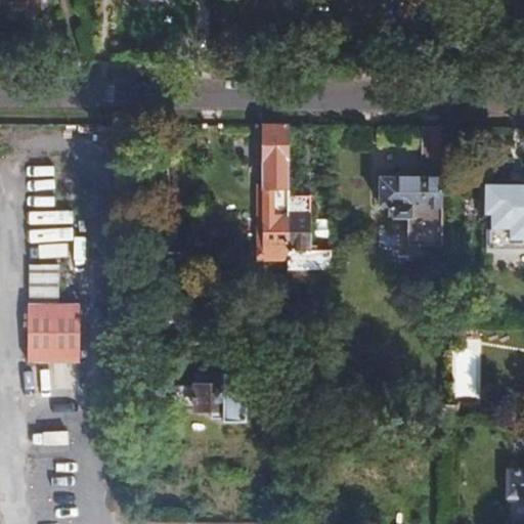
[(0,0),(0,9),(44,8),(44,0),(0,0)]
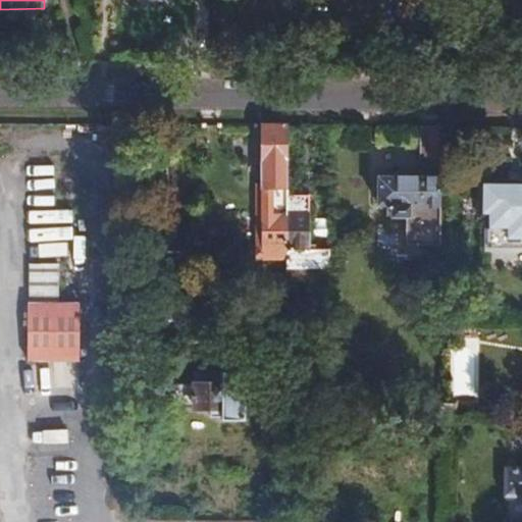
[(284,196),(285,125),(259,125),(261,180),(255,180),(256,210),(257,253),(284,253),(284,210),(284,196)]
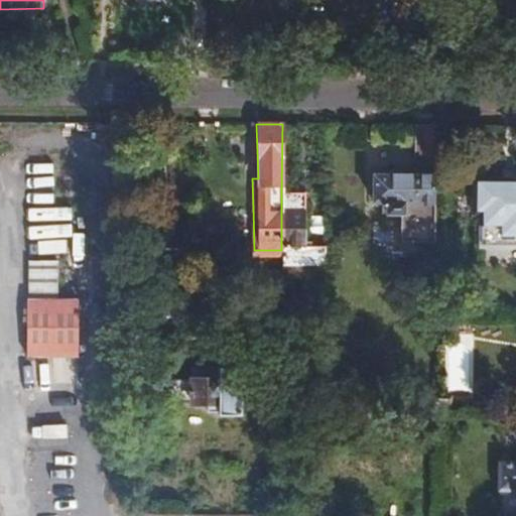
[(434,159),(434,125),(413,125),(413,158),(434,159)]
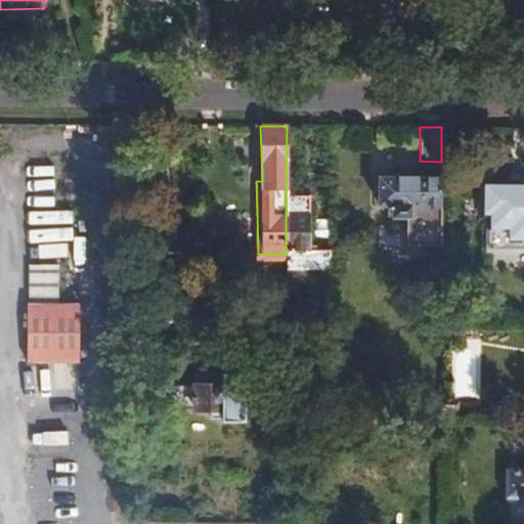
[(405,247),(440,247),(441,179),(378,179),(378,208),(384,208),(384,212),(390,212),(390,220),(405,220),(405,247)]
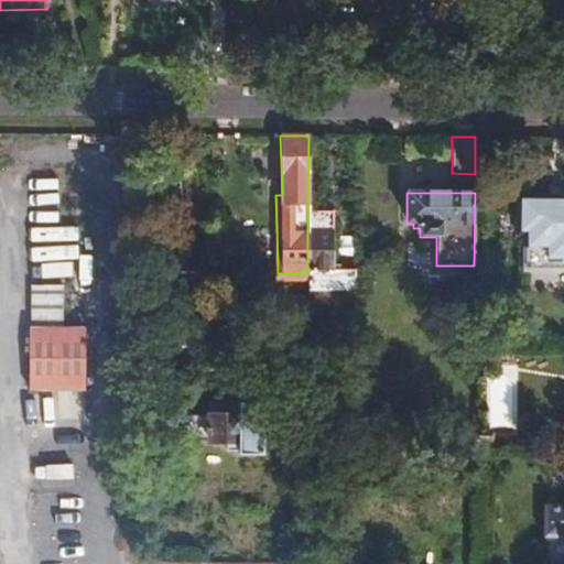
[(525,234),(525,257),(548,257),(548,270),(563,269),(563,197),(562,198),(562,209),(548,209),(548,198),(519,198),(519,234),(525,234)]
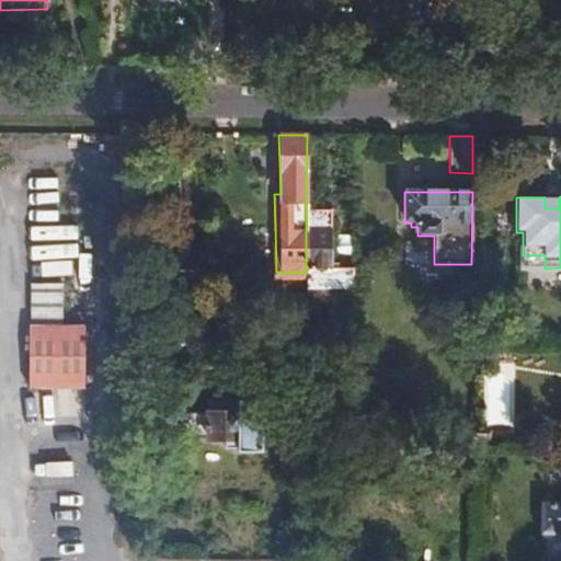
[(559,197),(545,197),(545,208),(559,208),(559,197)]
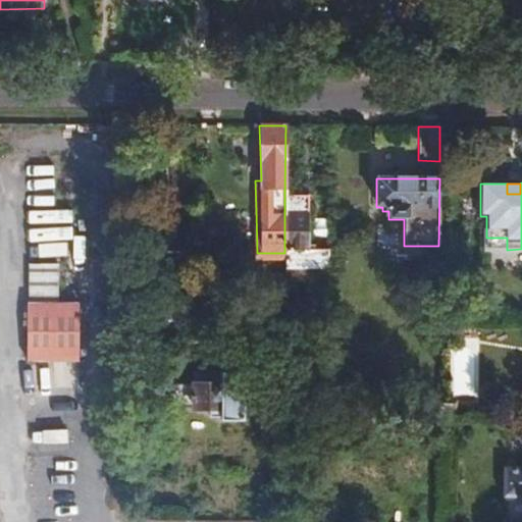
[(284,196),(284,210),(284,253),(284,269),(326,269),(326,250),(305,249),(305,212),(299,212),(299,196),(284,196)]
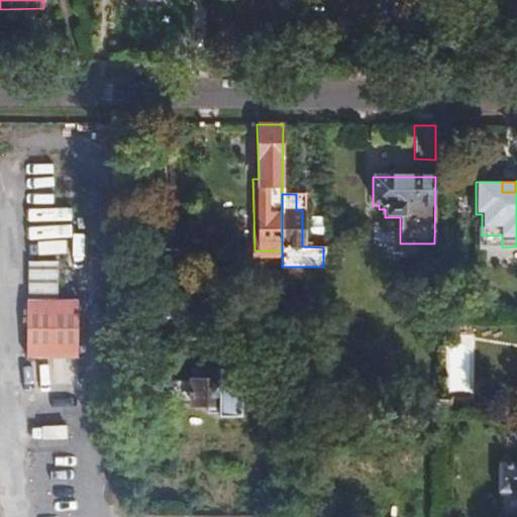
[(502,235),(482,235),(482,247),(502,247),(502,235)]
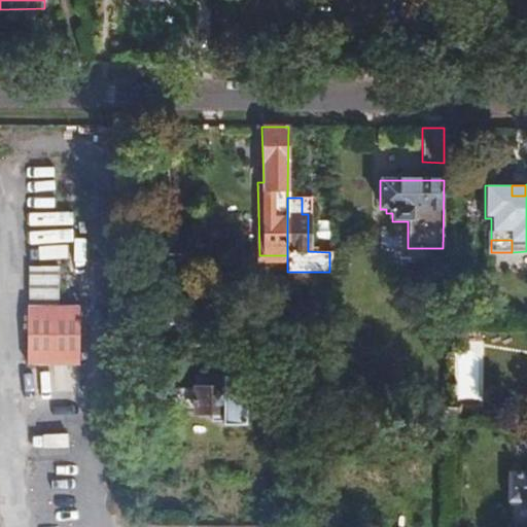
[(23,304),(21,363),(65,365),(67,306),(23,304)]
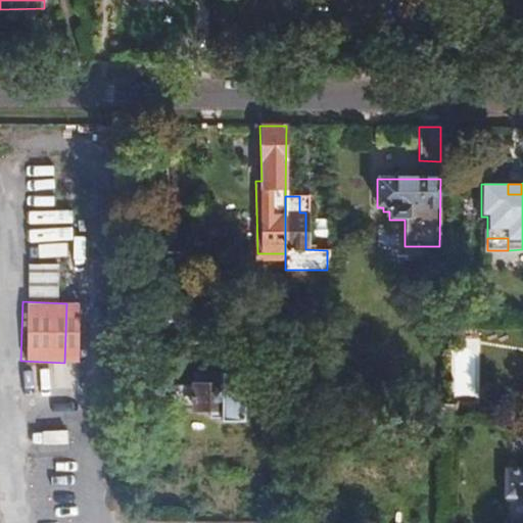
[(478,397),(480,340),(454,339),(452,396),(478,397)]
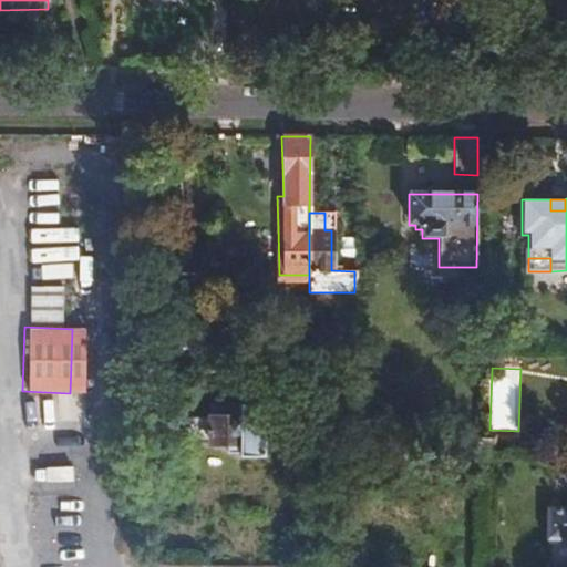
[(187,408),(187,440),(264,442),(266,392),(241,391),(241,409),(187,408)]
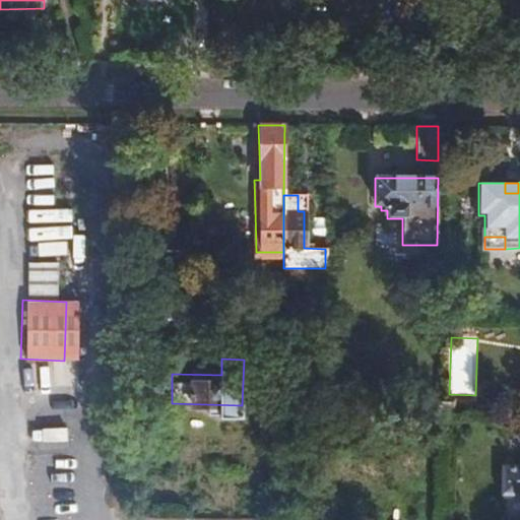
[(519,516),(502,516),(501,519),(519,519),(519,459),(503,459),(503,484),(519,484),(519,516)]
